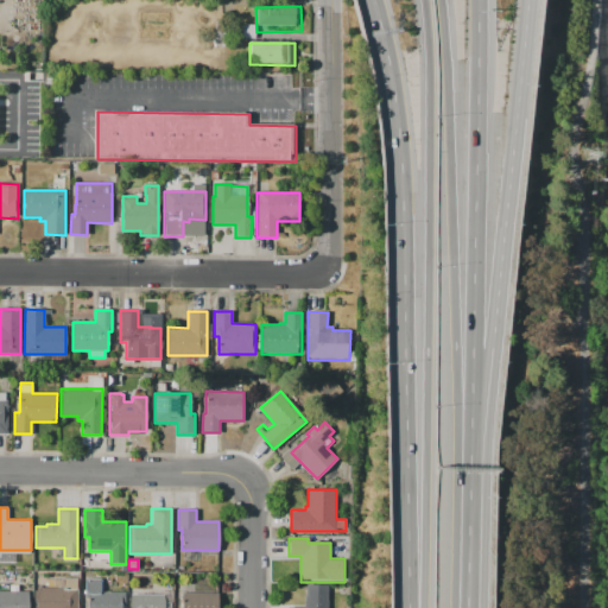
[(77,578),(77,607),(36,607),(37,587),(49,588),(49,578),(77,578)]
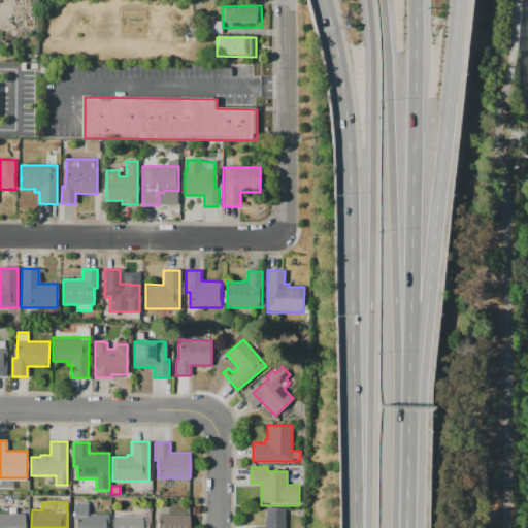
[(108,514),(108,527),(76,527),(76,516),(74,516),(74,502),(88,502),(88,514),(108,514)]
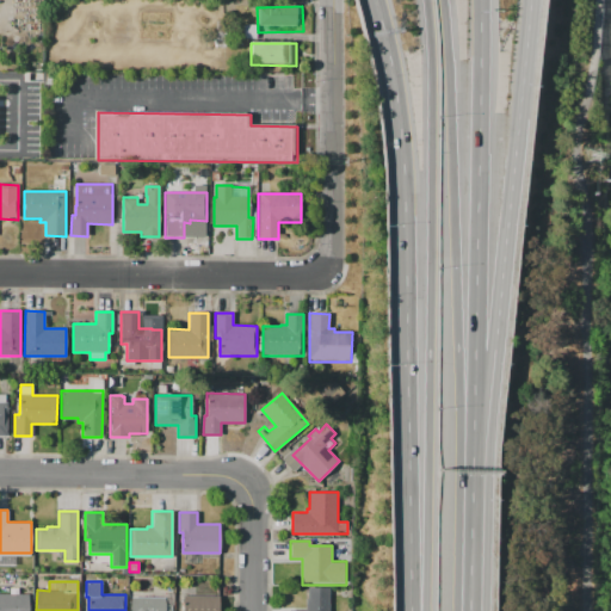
[(289,610),(307,610),(307,598),(309,598),(309,587),(328,587),(328,610),(289,610)]
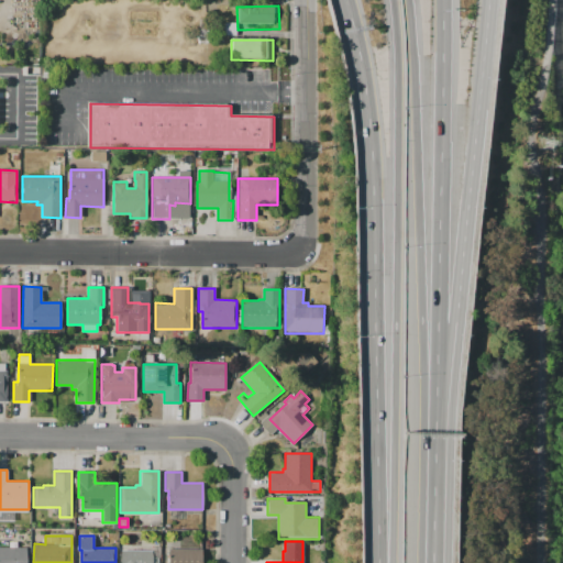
[(0,562),(0,547),(25,548),(25,562),(0,562)]
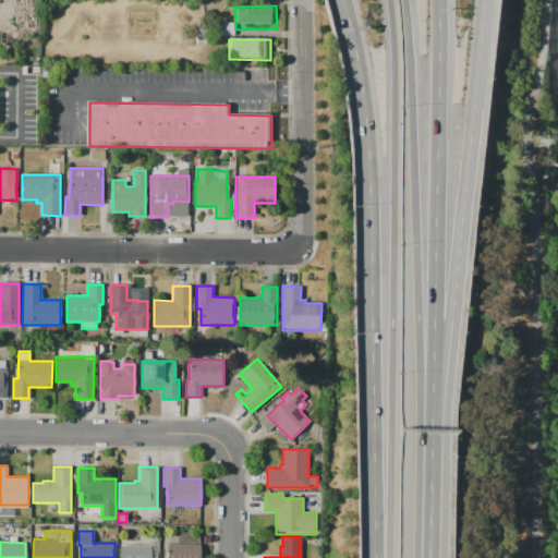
[(167,557),(167,544),(199,544),(199,557),(167,557)]
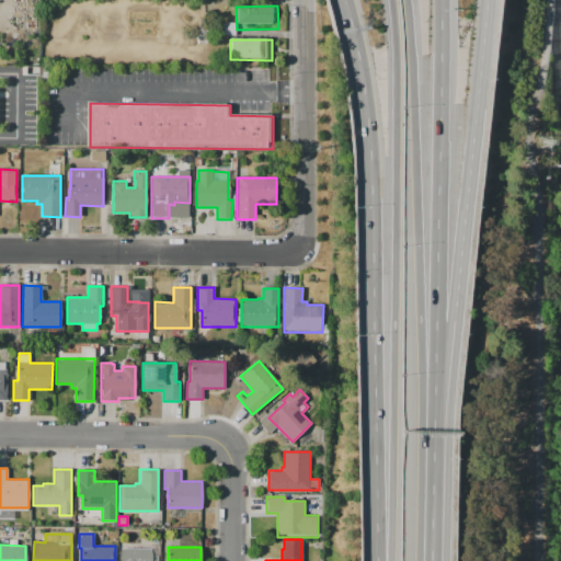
[(157,560),(119,560),(121,548),(158,548),(157,560)]
